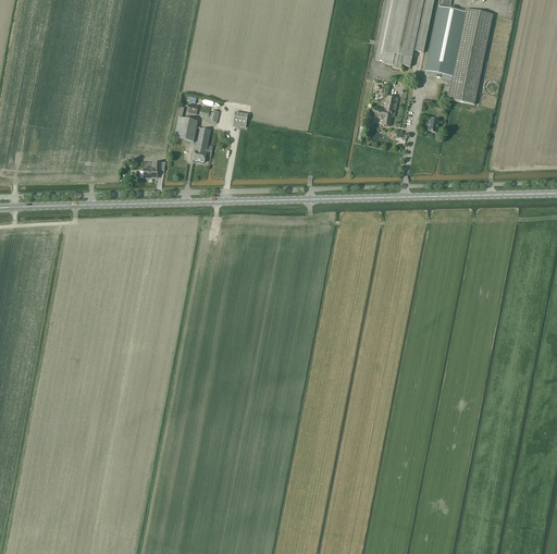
[(413,49),(423,50),(433,0),(386,0),(375,58),(385,60),(384,62),(393,63),(393,65),(401,68),(401,63),(410,65),(413,49)]
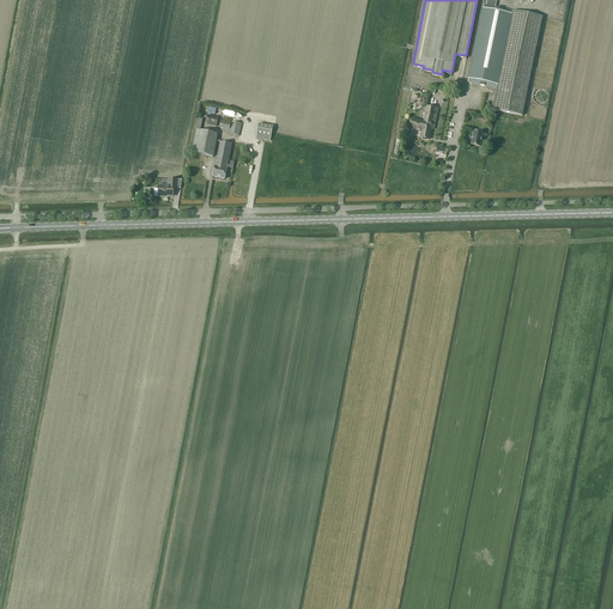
[(468,80),(497,86),(513,7),(496,4),(497,0),(486,0),(486,2),(484,1),(468,80)]
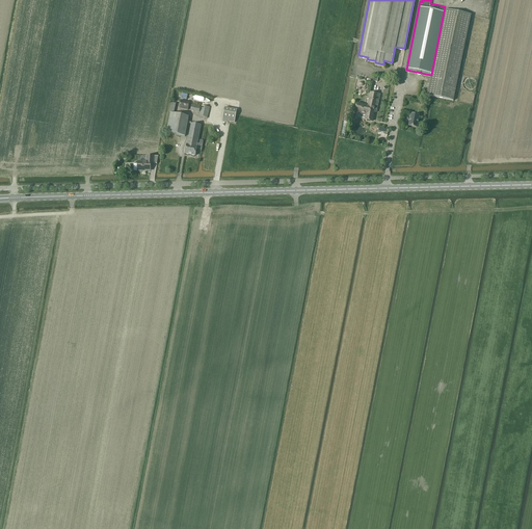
[(427,93),(453,98),(472,12),(445,6),(431,75),(427,93)]
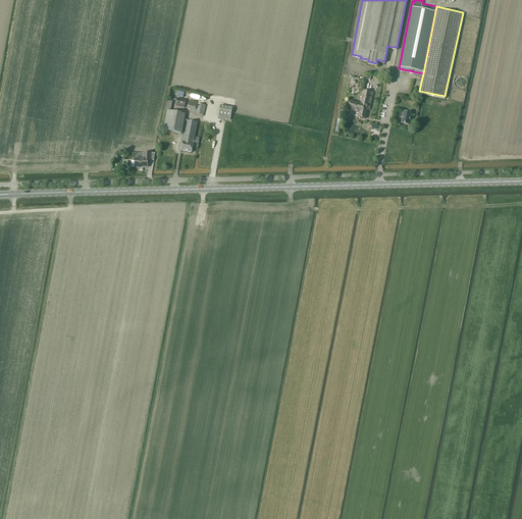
[(367,107),(369,107),(372,91),(363,89),(362,94),(361,100),(359,100),(350,98),(348,108),(358,110),(357,114),(365,116),(367,107)]
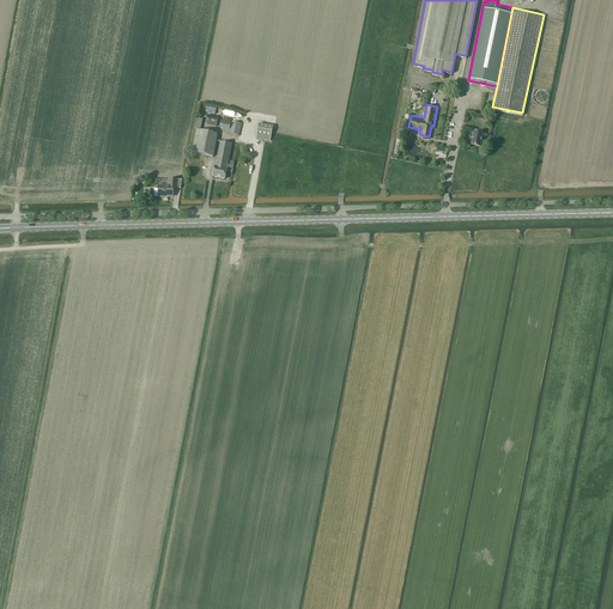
[(217,123),(219,114),(208,111),(207,121),(217,123)]
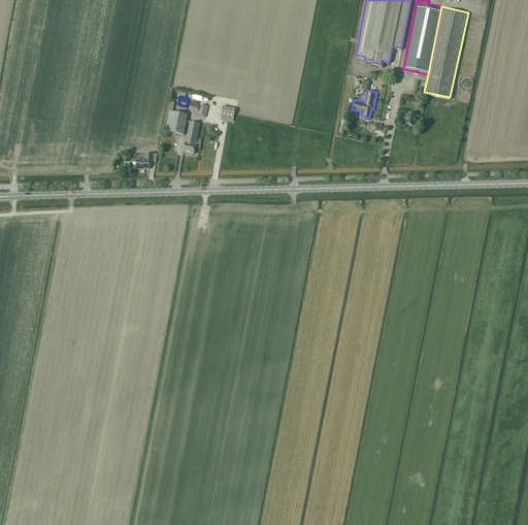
[(191,98),(190,106),(198,108),(199,104),(198,104),(199,99),(191,98)]
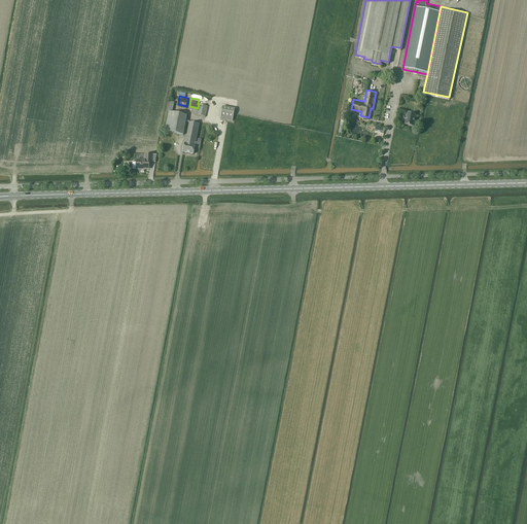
[(199,102),(199,104),(198,108),(197,112),(206,113),(208,103),(199,102)]
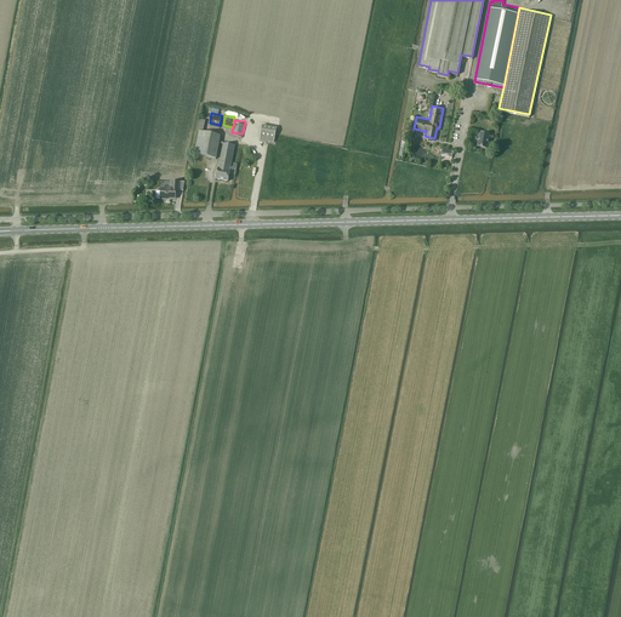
[(260,136),(274,140),(277,125),(262,121),(260,136)]
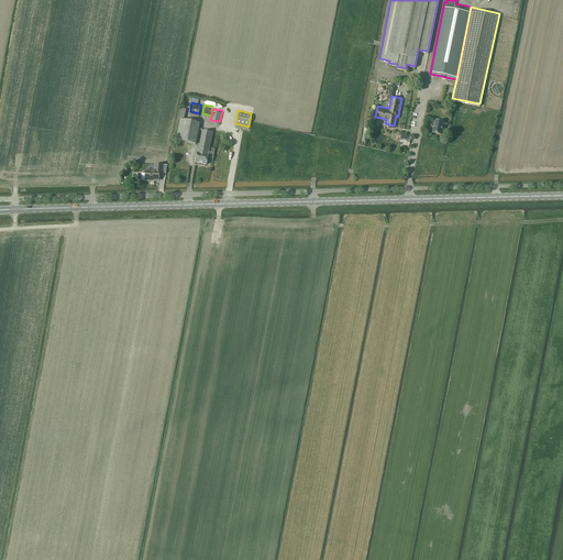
[(180,117),(176,138),(196,141),(200,121),(180,117)]
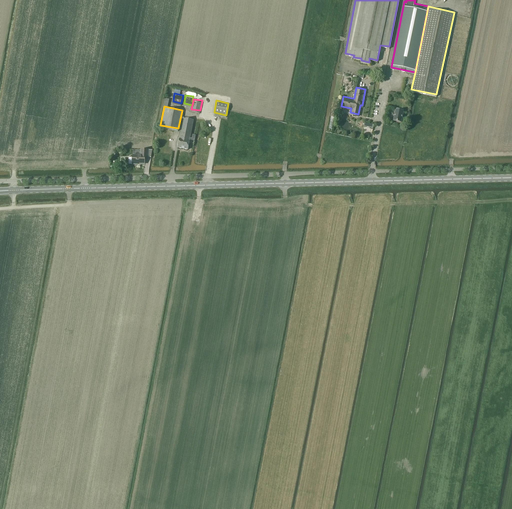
[(396,106),(394,118),(401,120),(404,107),(396,106)]
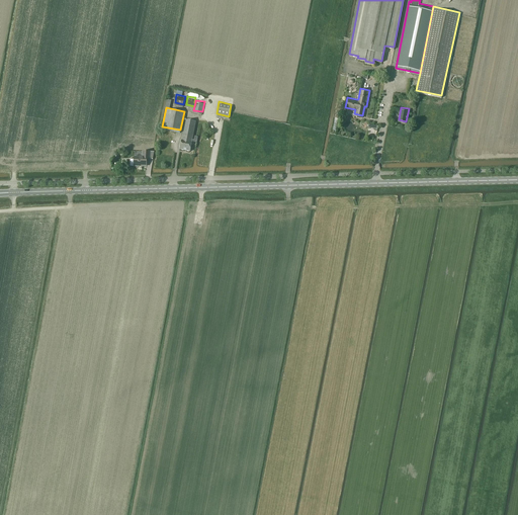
[(180,147),(190,149),(191,145),(192,142),(194,143),(194,145),(195,146),(198,134),(195,134),(194,138),(193,137),(196,119),(186,117),(182,138),(180,147)]
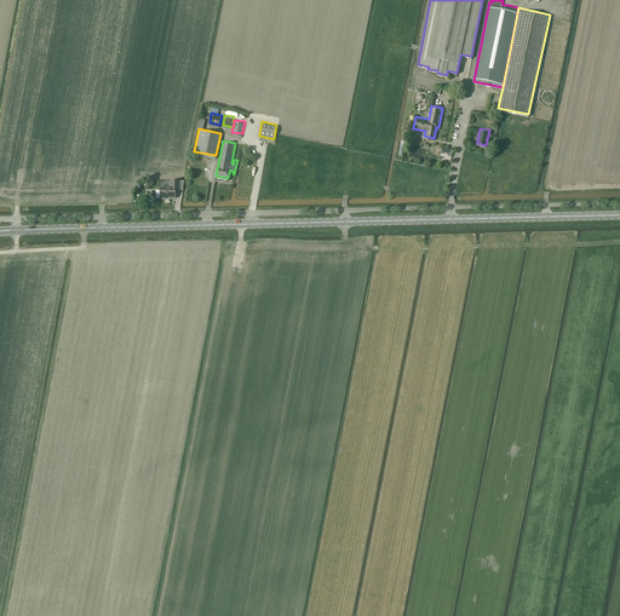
[(170,185),(160,184),(160,188),(156,188),(156,195),(161,196),(166,196),(167,196),(167,195),(174,195),(176,188),(179,188),(183,188),(185,179),(181,178),(170,178),(160,178),(160,180),(161,180),(161,182),(165,183),(168,182),(170,182),(170,185)]
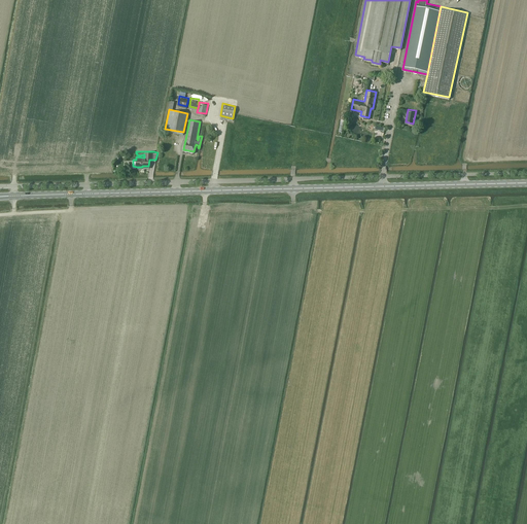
All buildings are outlined.
